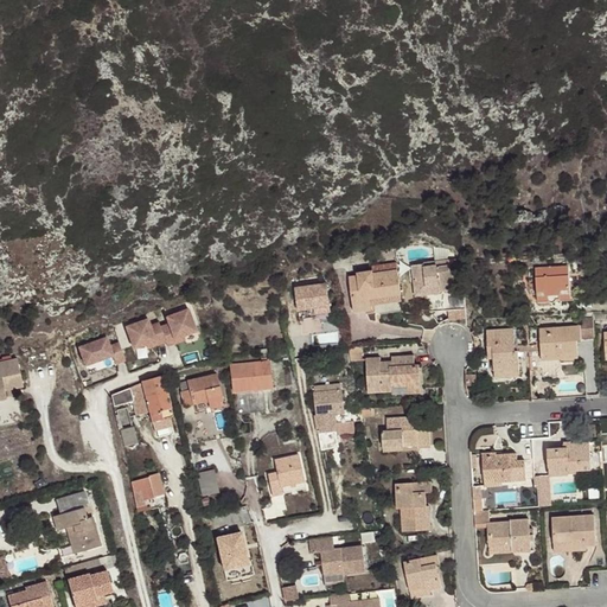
[(458,260),(411,266),(415,289),(439,286),(440,292),(461,288),(458,260)]
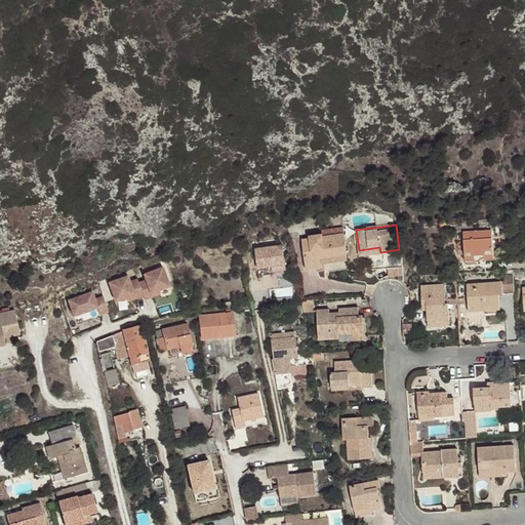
[(323,237),(344,234),(344,228),(322,231),(323,235),(323,237)]
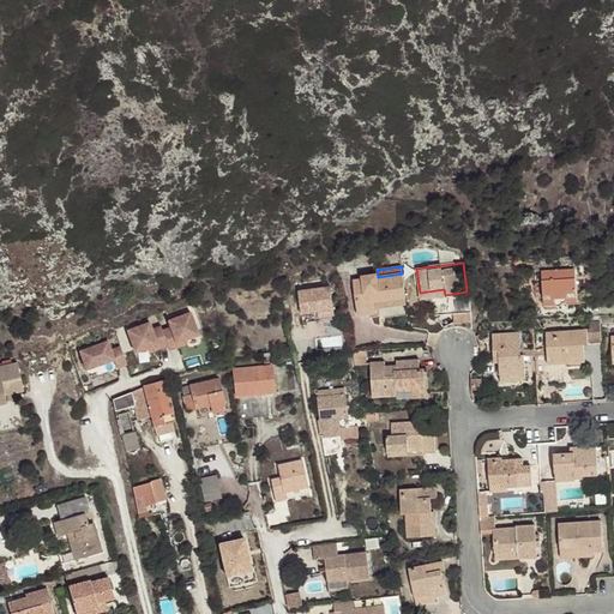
[(542,272),(545,306),(555,305),(557,305),(558,306),(559,306),(561,306),(563,305),(564,304),(578,304),(576,270),(542,272)]
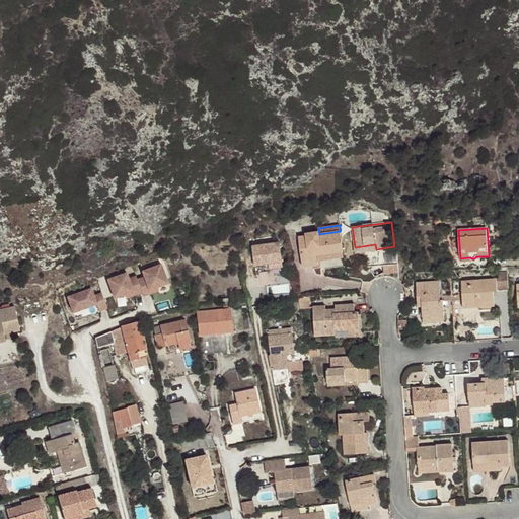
[(317,255),(343,251),(340,231),(319,234),(319,232),(307,233),(307,235),(299,237),(303,267),(319,264),(318,261),(317,255)]
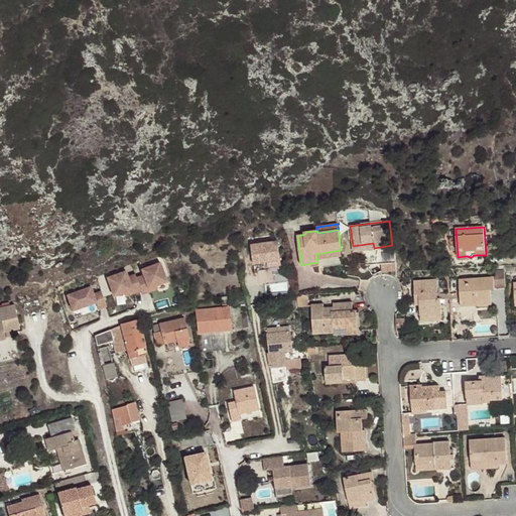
[(278,242),(251,246),(255,270),(282,266),(278,242)]
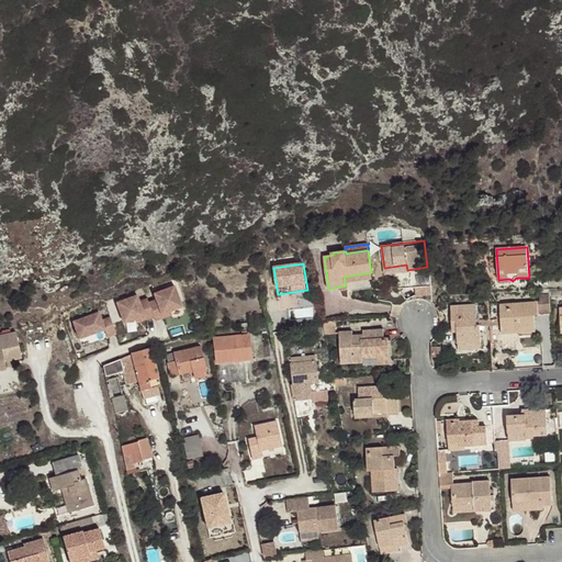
[(406,265),(384,268),(384,274),(407,271),(407,270),(406,265)]
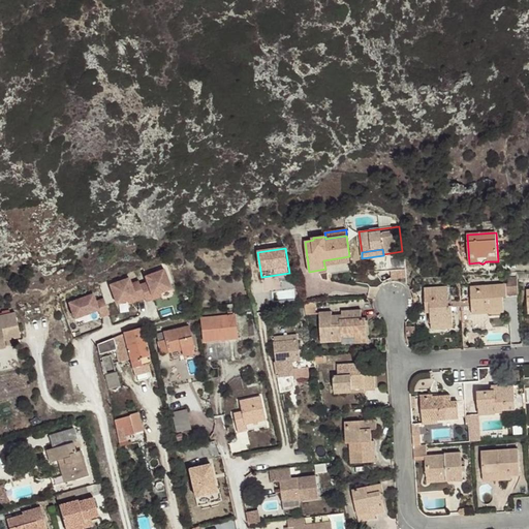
[(323,260),(324,266),(350,262),(349,256),(323,260)]
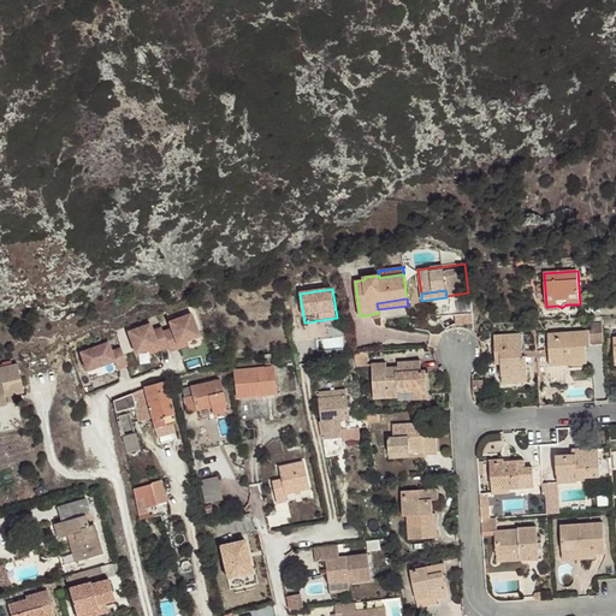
[(463,329),(472,333),(474,332),(473,313),(455,314),(456,326),(457,327),(463,329)]
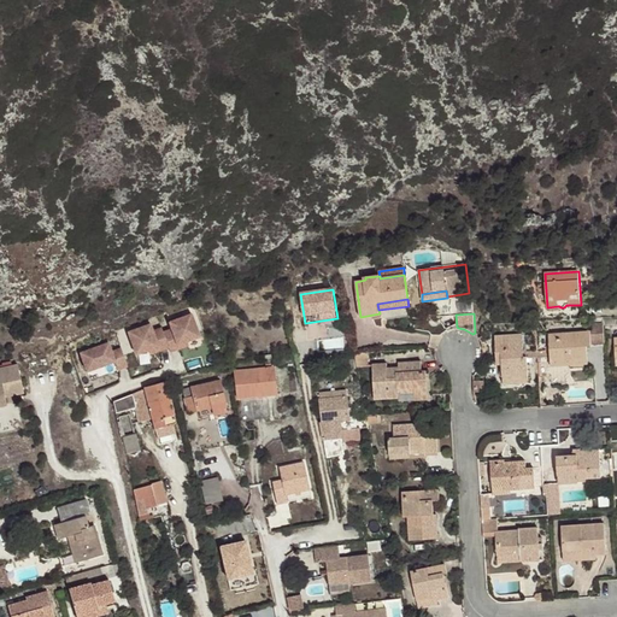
[(172,330),(164,333),(170,348),(171,353),(181,350),(180,345),(201,338),(193,315),(170,323),(172,330)]
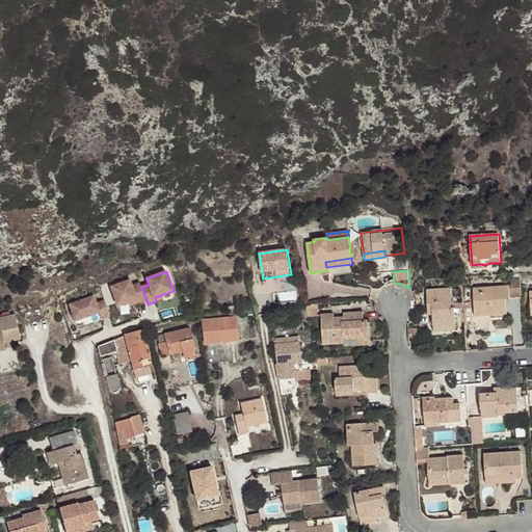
[(111,287),(118,307),(137,300),(138,303),(147,300),(141,287),(140,284),(133,286),(131,281),(111,287)]
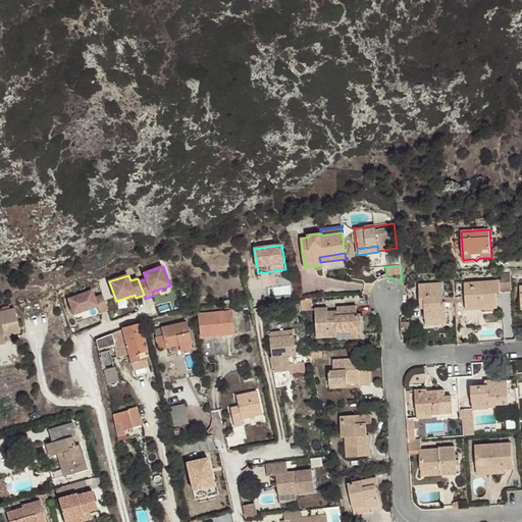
[(465,282),(466,304),(497,302),(497,293),(500,293),(500,292),(512,291),(511,279),(465,282)]
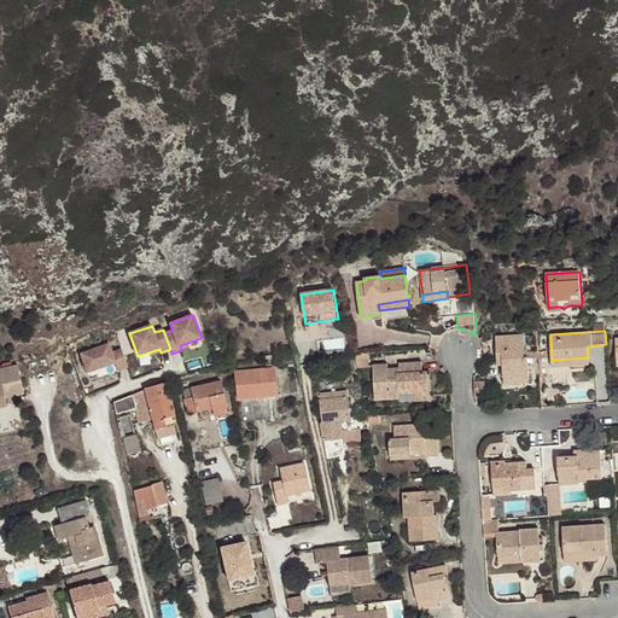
[(505,384),(529,383),(528,357),(525,359),(524,336),(496,337),(497,366),(503,365),(505,384)]
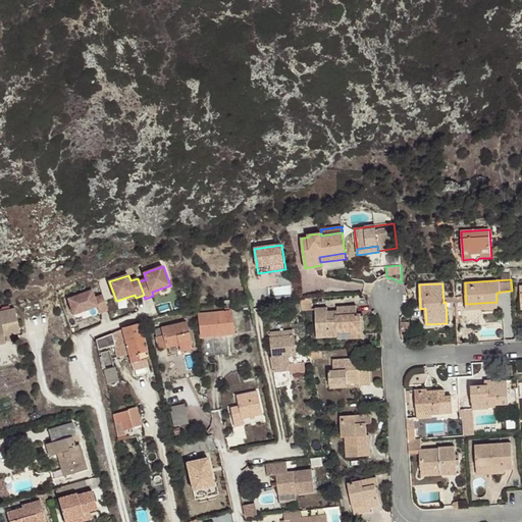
[(101,314),(109,311),(103,296),(96,298),(93,291),(68,300),(74,315),(98,307),(101,314)]
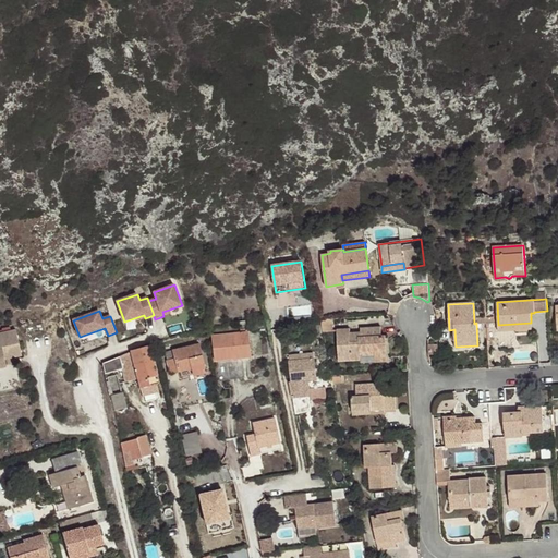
[(332,319),(320,320),(323,331),(332,330),(332,319)]
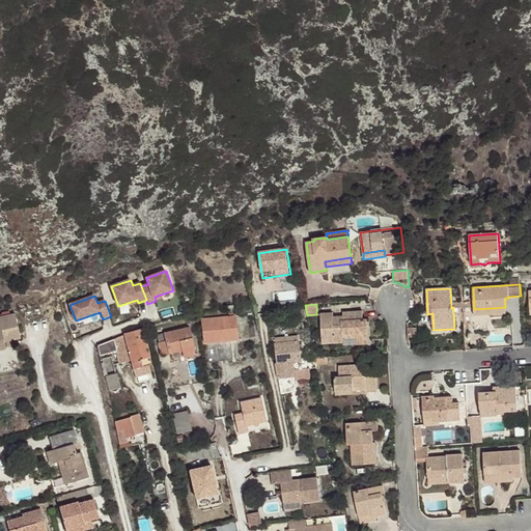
[(288,312),(290,323),(306,320),(304,310),(288,312)]
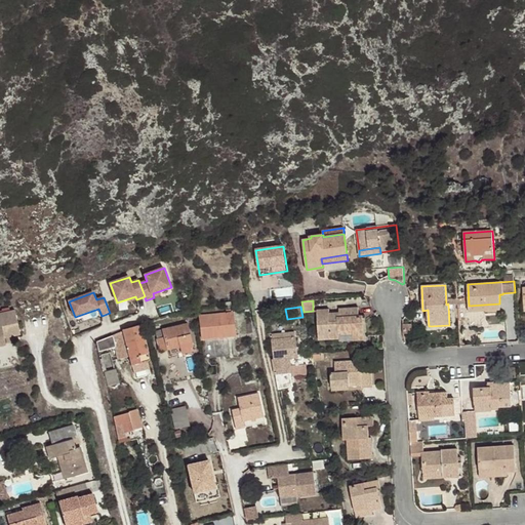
[(318,310),(319,339),(339,338),(339,335),(338,331),(353,330),(353,334),(364,334),(363,316),(359,316),(358,308),(339,309),(339,313),(329,313),(329,309),(318,310)]
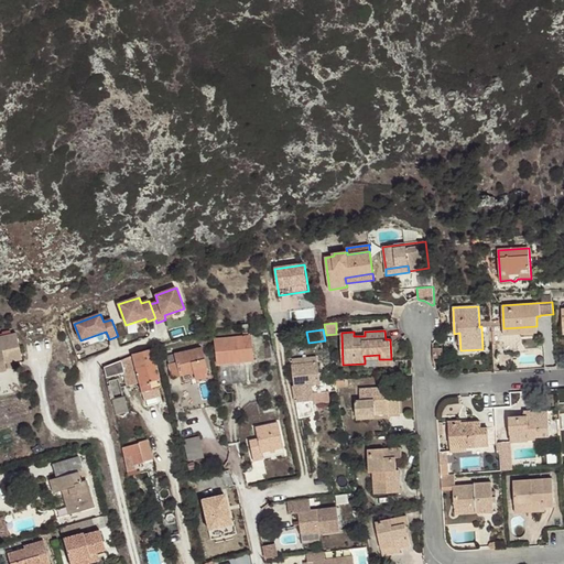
[(0,360),(21,357),(15,333),(0,336),(0,360)]
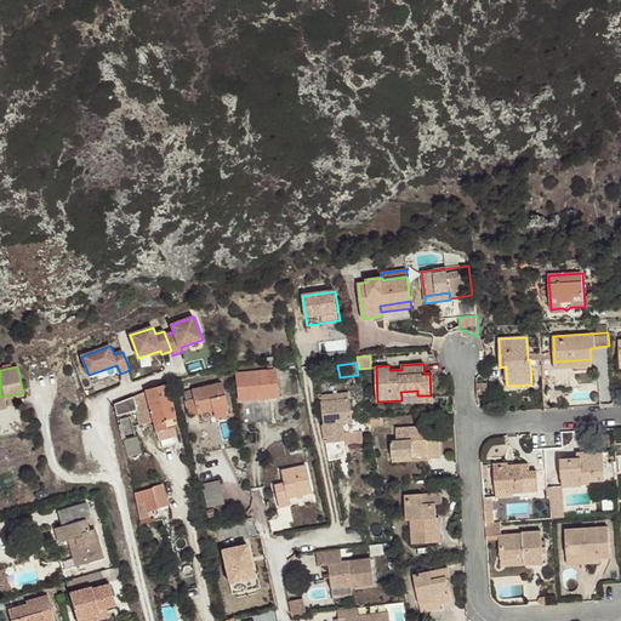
[(237,374),(239,400),(240,400),(243,425),(272,421),(269,397),(277,397),(274,370),(237,374)]
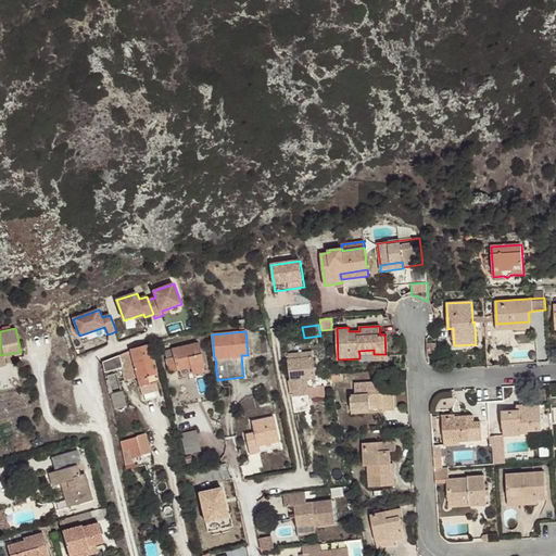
[(198,343),(165,352),(169,373),(191,367),(193,374),(205,370),(198,343)]
